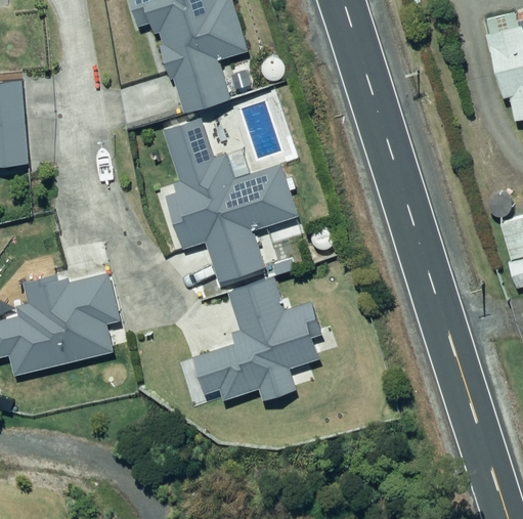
[(249,49),(234,0),(129,0),(136,24),(145,22),(150,38),(161,35),(165,47),(161,48),(172,84),(176,83),(184,112),(230,97),(219,58),(249,49)]
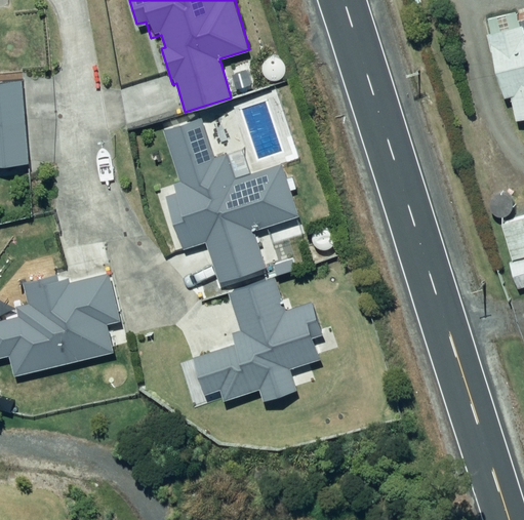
[(520,27),(484,36),(488,53),(490,52),(501,100),(509,97),(514,122),(523,119),(523,34),(522,35),(520,27)]
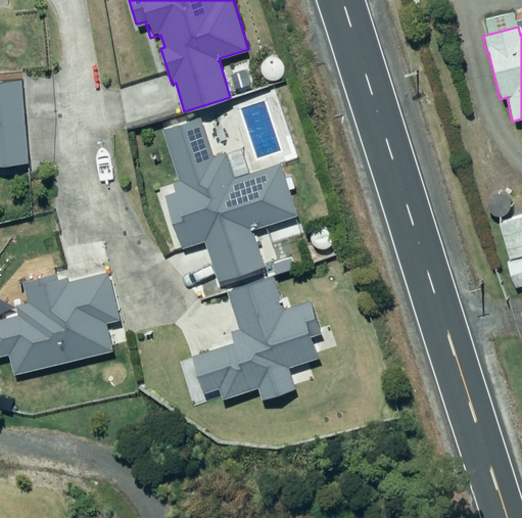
[(21,83),(0,84),(0,170),(28,168),(21,83)]
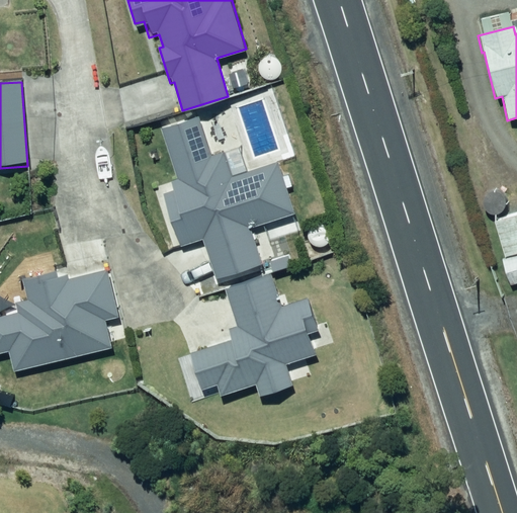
[(174,190),(153,198),(172,253),(205,242),(217,275),(264,259),(253,226),(295,210),(278,161),(234,176),(226,151),(212,156),(200,117),(159,132),(175,181),(171,182),(174,190)]
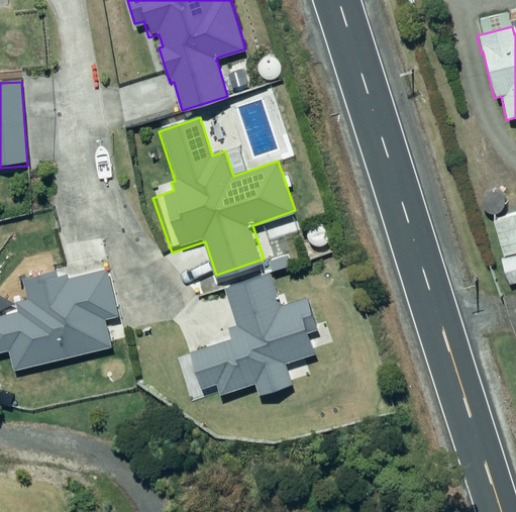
[(515,214),(492,222),(502,257),(515,252),(515,214)]
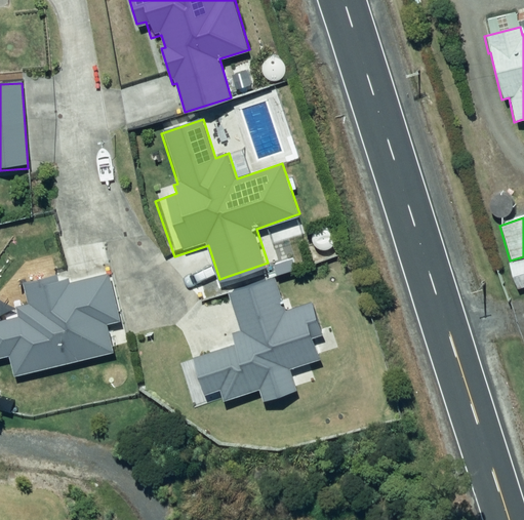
[(523,258),(509,265),(516,290),(523,288),(523,258)]
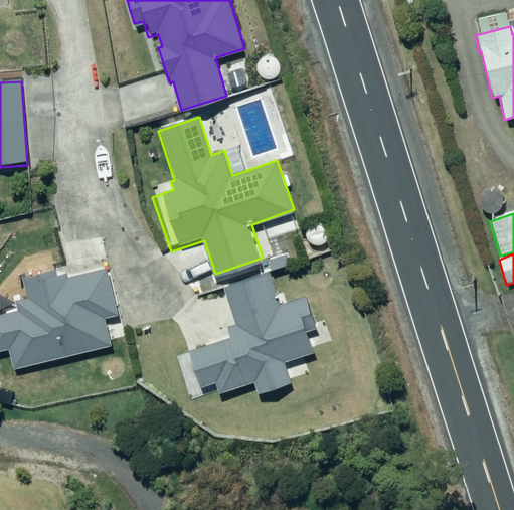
[(0,355),(9,353),(14,371),(112,345),(106,322),(121,318),(109,273),(67,284),(63,269),(23,280),(29,300),(6,306),(8,316),(0,318),(0,355)]
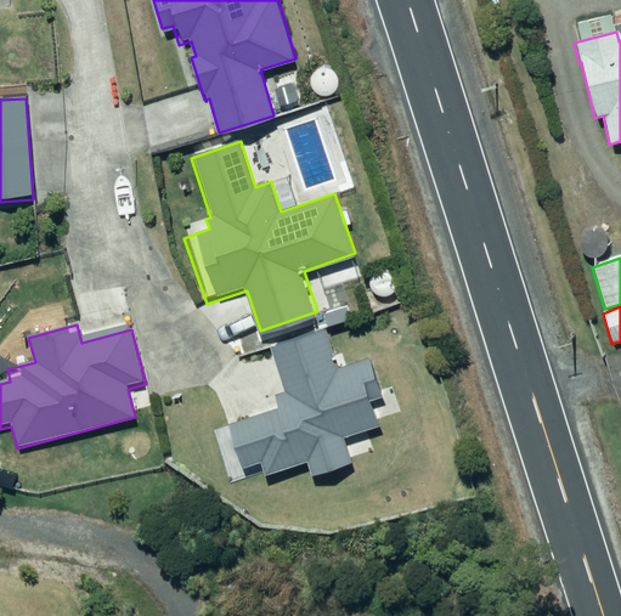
[(277,402),(225,420),(242,470),(259,464),(264,476),(306,462),(311,479),(360,462),(350,434),(388,422),(379,396),(389,394),(374,351),(345,361),(333,326),(271,348),(284,385),(272,389),(277,402)]
